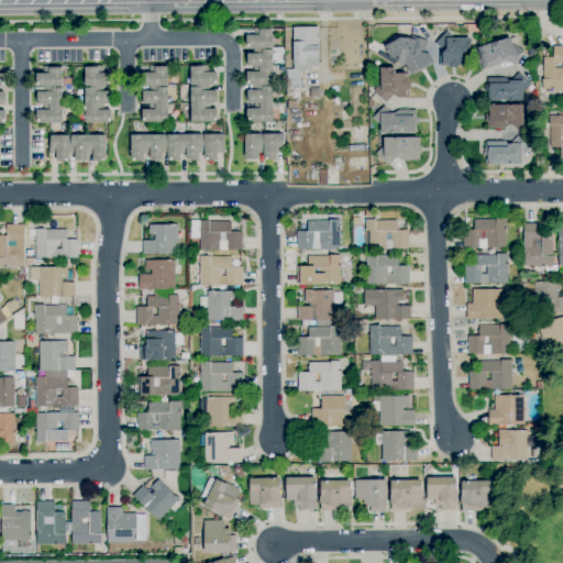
[(286,99),(286,69),(294,69),(294,29),(318,28),(319,29),(319,67),(312,67),(312,72),(299,72),(299,98),(286,99)]
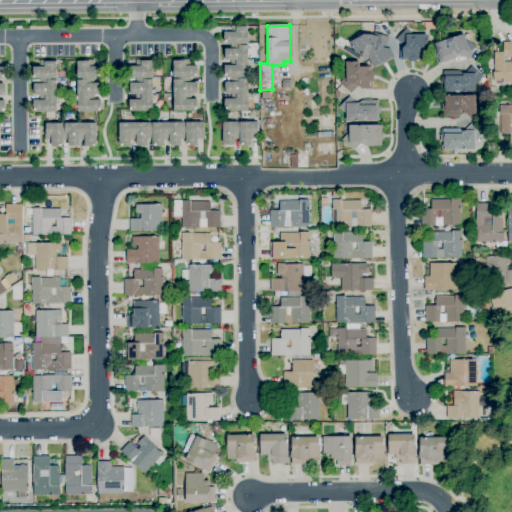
[(231,44),(224,44),(224,32),(230,32),(230,26),(247,26),(247,43),(231,44)]
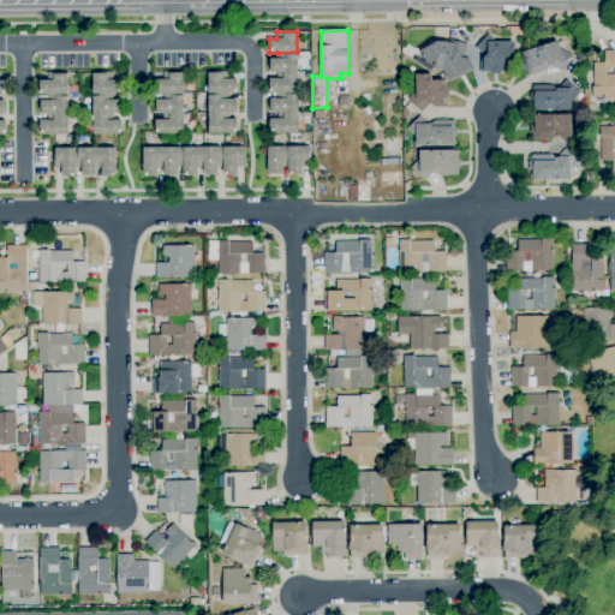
[(490,75),(490,72),(481,73),(481,61),(485,57),(476,48),(489,34),(497,42),(514,42),(514,58),(506,58),(507,72),(499,72),(499,75),(490,75)]
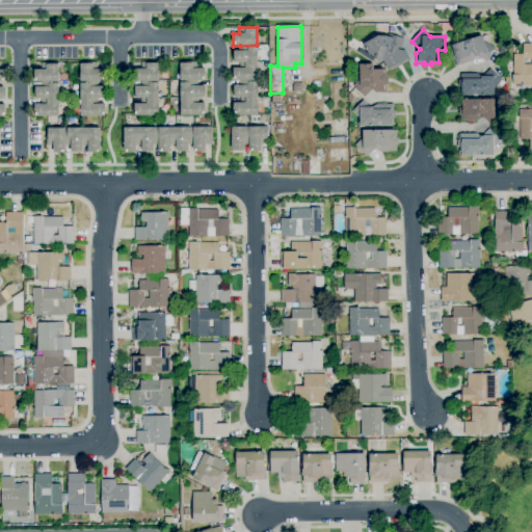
[(390,72),(389,70),(382,60),(379,62),(374,53),(369,56),(363,45),(377,36),(388,36),(388,34),(404,38),(401,50),(405,51),(410,60),(390,72)]
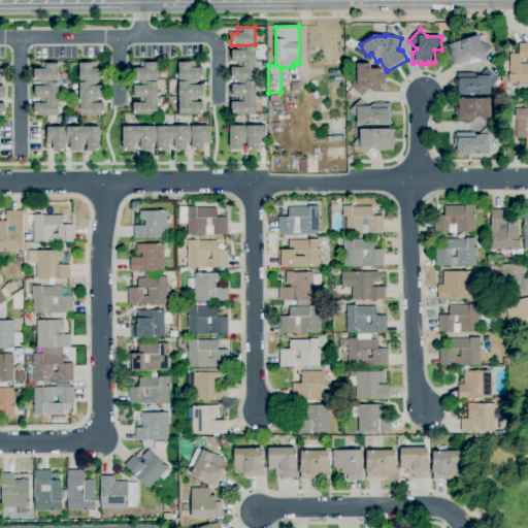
[(454,65),(452,60),(449,60),(448,55),(451,54),(449,44),(479,35),(481,42),(490,47),(483,61),(472,56),(469,60),(454,65)]
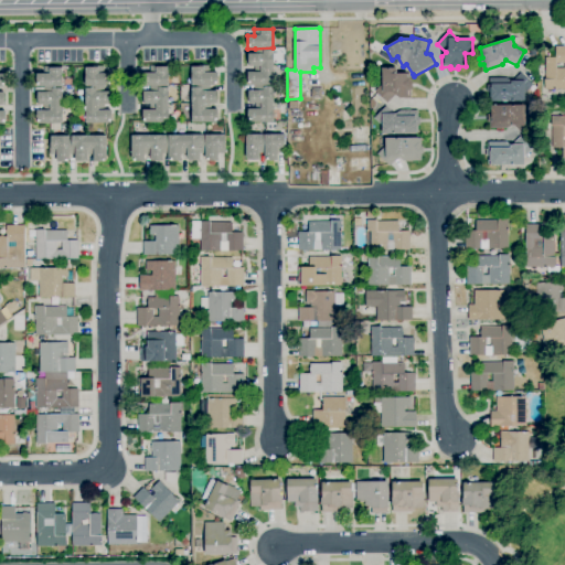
[(564,89),(545,89),(545,57),(555,57),(555,46),(564,46),(564,89)]
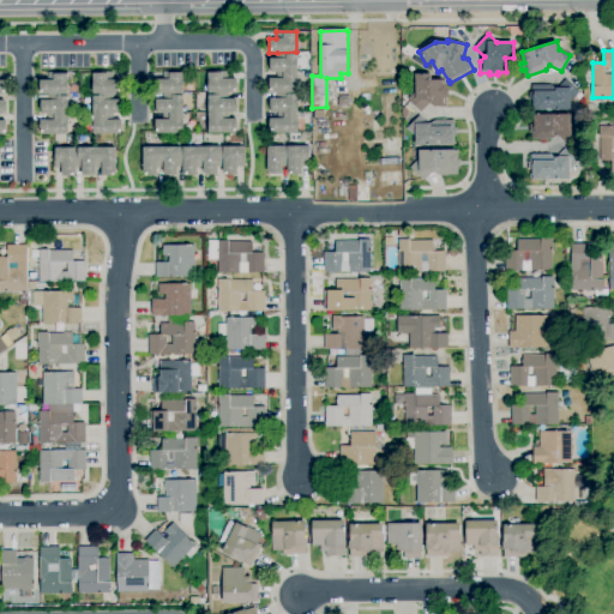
[(296,52),(298,92),(278,92),(269,92),(269,79),(277,79),(276,72),(271,72),(270,59),(277,59),(277,53),(296,52)]
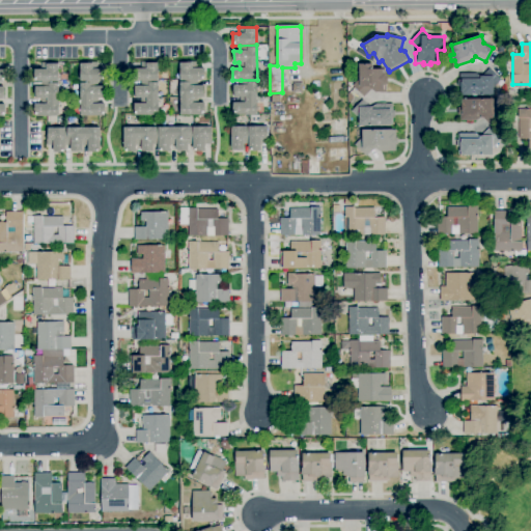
[(141,81),(134,81),(134,70),(141,70),(140,62),(158,62),(159,81),(141,81)]
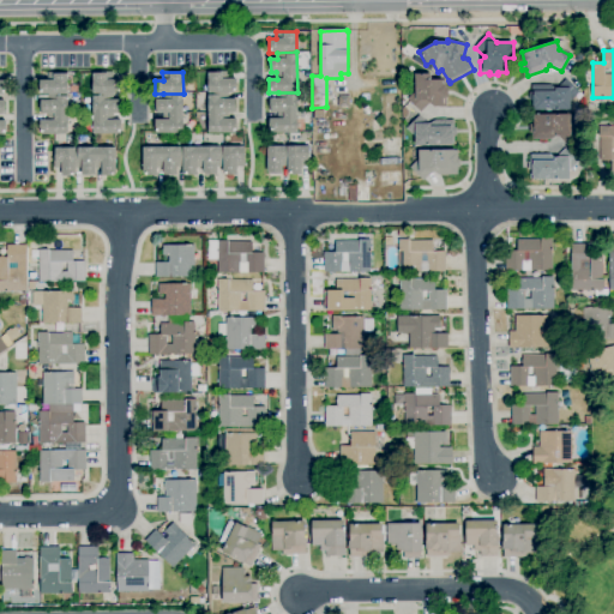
[(208,92),(208,72),(228,72),(228,79),(236,79),(236,92),(228,92),(208,92)]
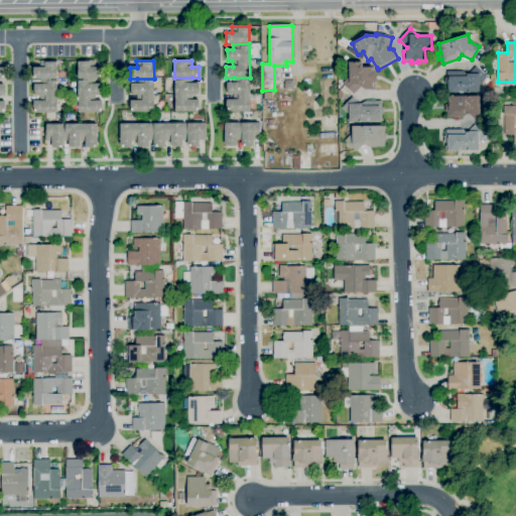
[(40,80),(33,80),(33,68),(39,68),(39,62),(56,61),(56,79),(40,80)]
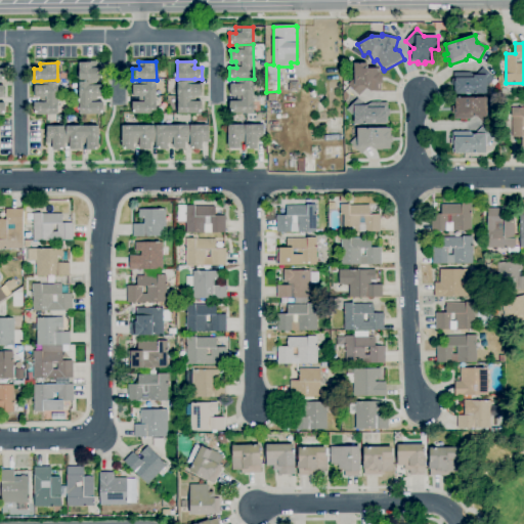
[(79,80),(79,62),(96,62),(96,69),(103,69),(103,80),(96,80),(79,80)]
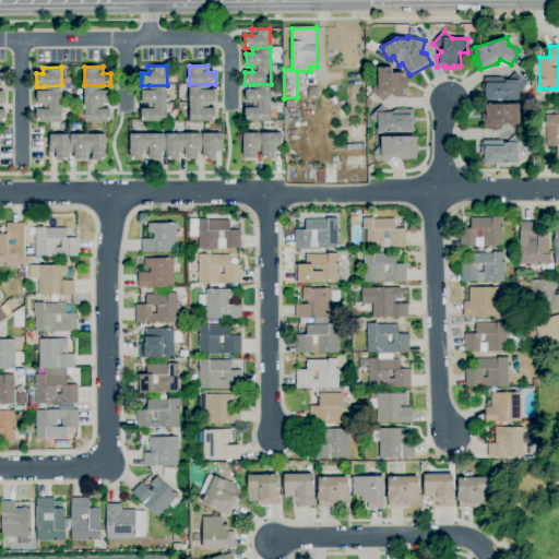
[(378,83),(378,68),(392,68),(392,73),(404,73),(404,74),(405,74),(406,81),(408,81),(408,88),(406,90),(406,98),(395,98),(391,94),(382,103),(371,91),(378,83)]
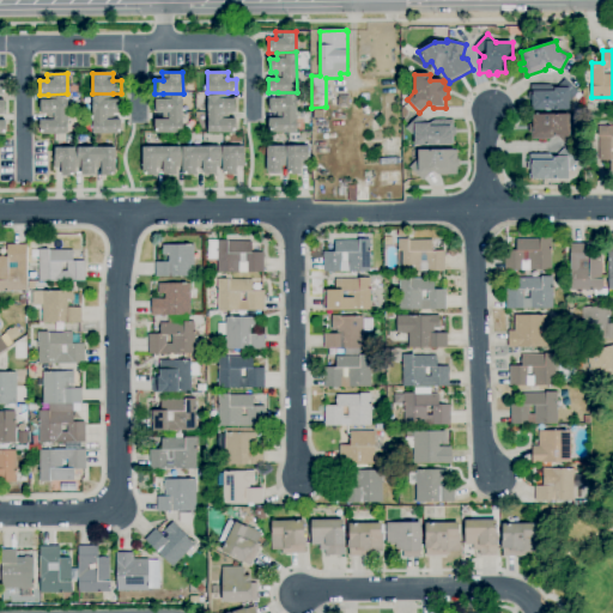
[(532,110),(532,101),(528,101),(528,92),(532,92),(530,85),(550,85),(553,90),(565,79),(578,92),(569,101),(569,110),(532,110)]
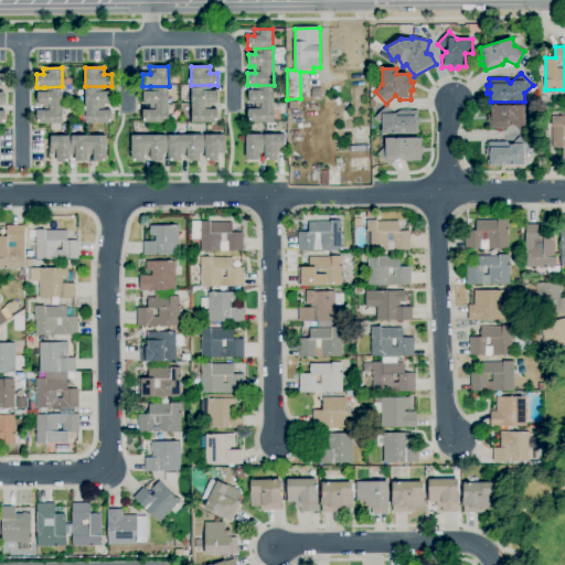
[(210,85),(210,91),(216,91),(216,104),(211,104),(211,109),(217,109),(217,123),(192,123),(191,85),(210,85)]
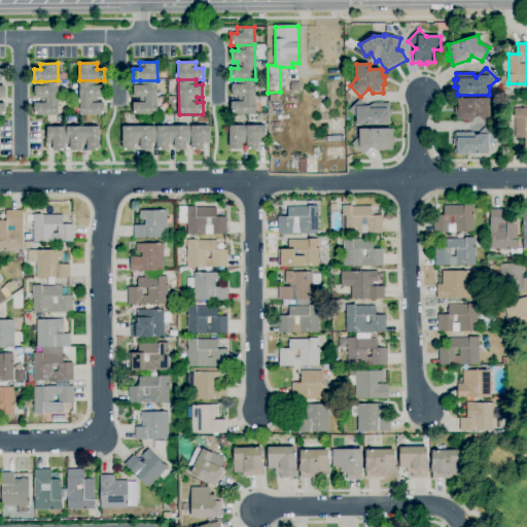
[(255,79),(255,113),(231,113),(231,102),(238,102),(238,97),(233,97),(233,84),(239,84),(239,79),(255,79)]
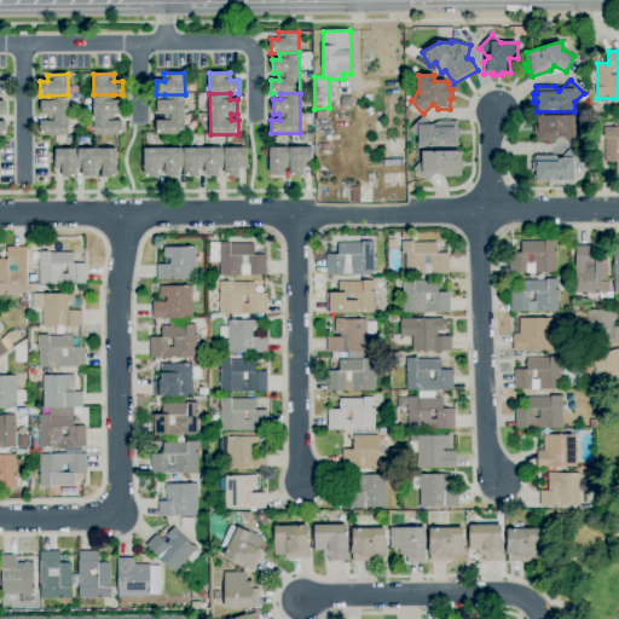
[(68,94),(68,136),(40,136),(40,122),(48,122),(48,116),(41,116),(41,102),(48,102),(48,96),(68,94)]
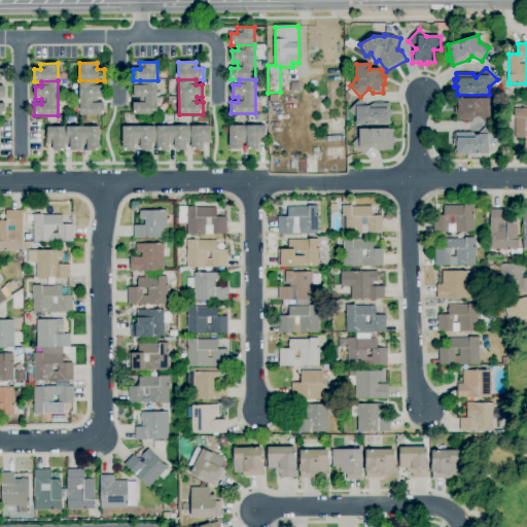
[(97,80),(97,85),(104,85),(104,98),(97,98),(97,103),(104,103),(104,115),(80,116),(79,80),(97,80)]
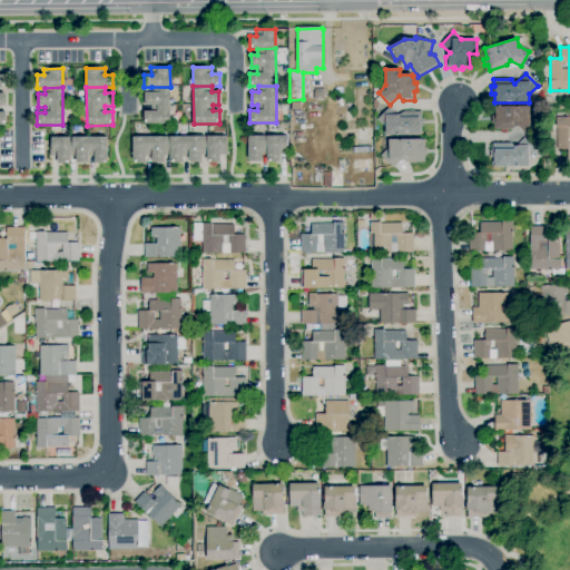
[(170,87),(170,125),(144,125),(144,111),(151,111),(151,106),(145,106),(145,92),(151,92),(151,87),(170,87)]
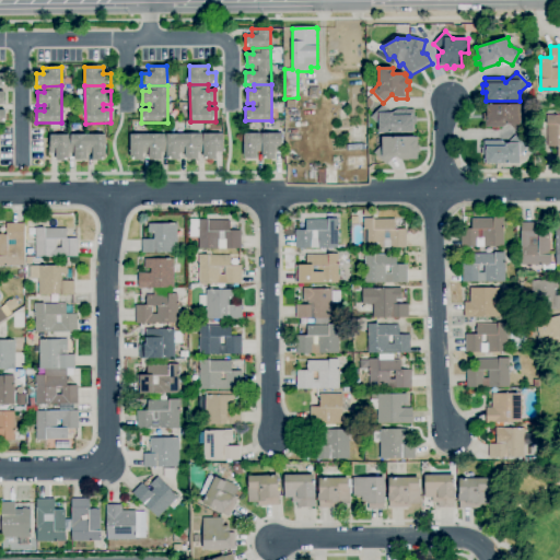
[(308,97),(308,89),(318,88),(318,97),(308,97)]
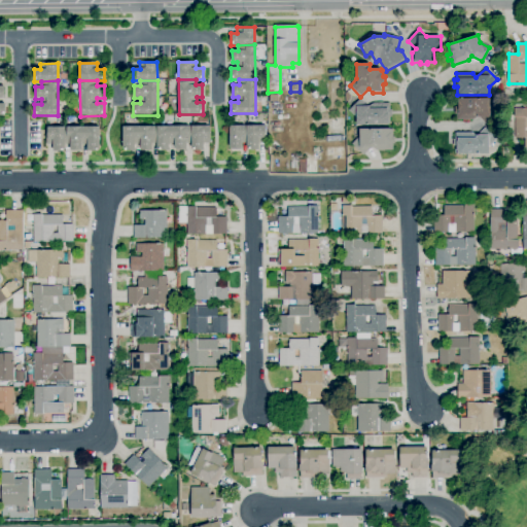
[(373,103),(389,103),(389,110),(391,110),(391,117),(389,117),(389,125),(356,125),(356,118),(349,110),(360,99),(366,106),(370,106),(373,103)]
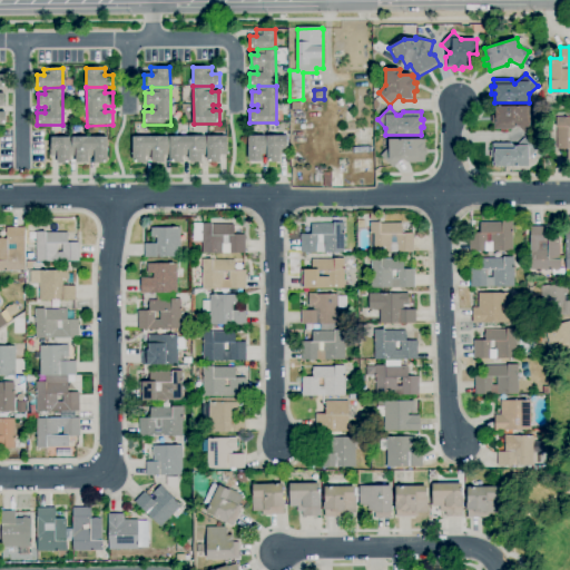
[(526,135),(517,126),(511,129),(494,129),(494,123),(491,123),(491,116),(495,116),(495,107),(529,107),(529,112),(539,123),(526,135)]
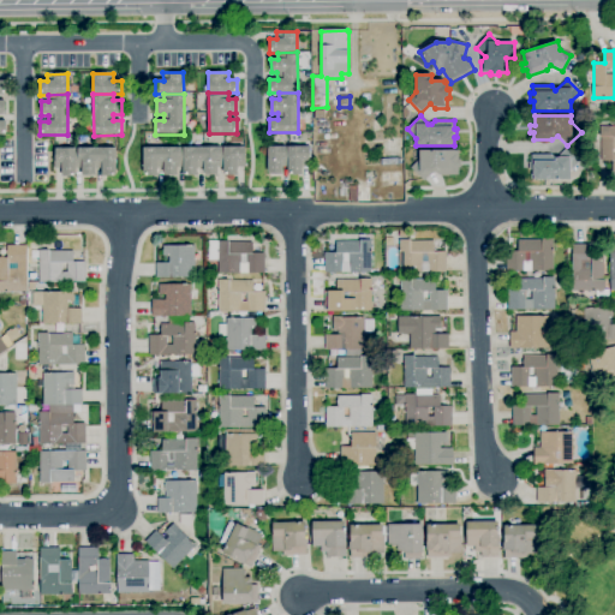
[(614,173),(613,173),(613,161),(601,161),(601,126),(614,126),(614,173)]
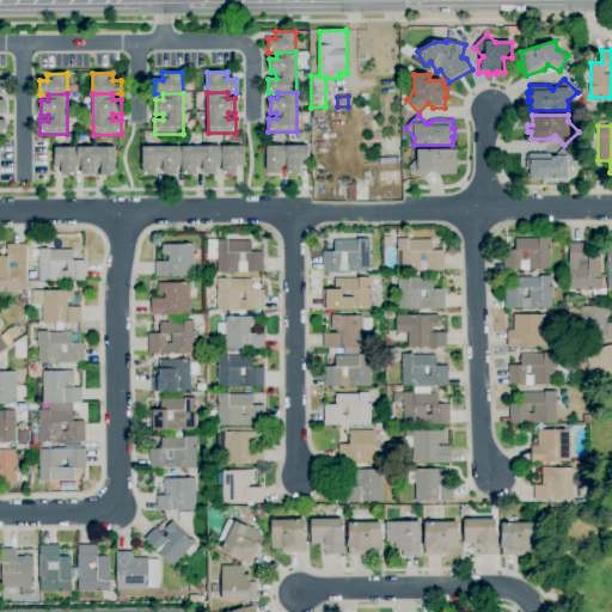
[(183,147),(222,146),(222,166),(216,166),(216,173),(203,175),(203,167),(196,167),(197,175),(183,175),(183,166),(183,147)]
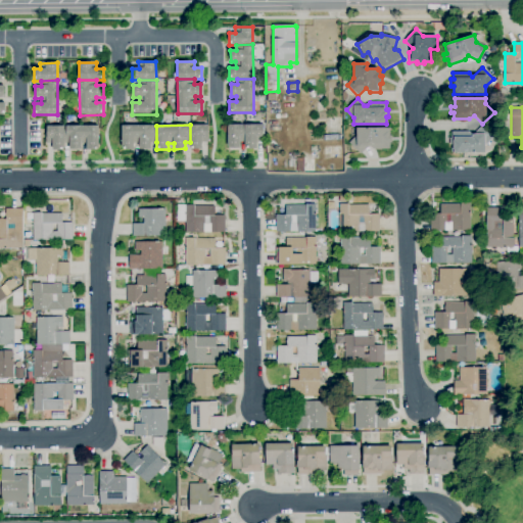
[(190,125),(208,125),(208,142),(202,142),(202,149),(190,149),(190,142),(190,125)]
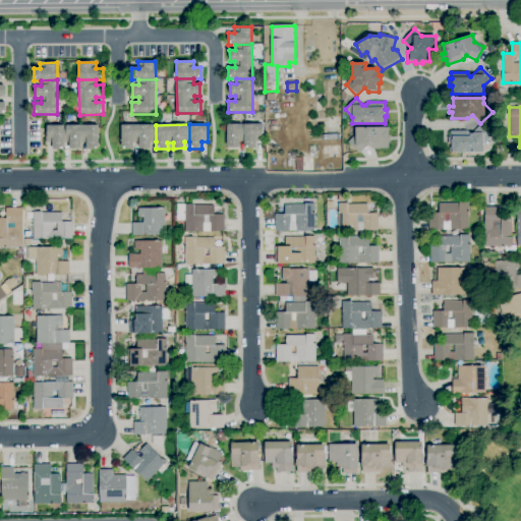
[(244,141),(239,141),(239,148),(229,148),(229,147),(227,147),(227,124),(244,124),(244,141)]
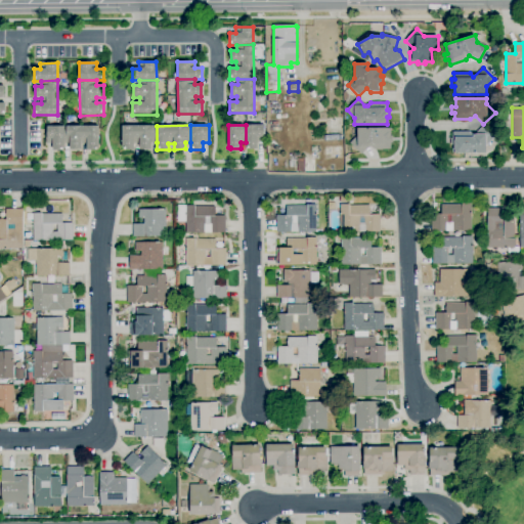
[(246,125),(264,125),(264,142),(258,142),(258,149),(246,149),(246,142),(246,125)]
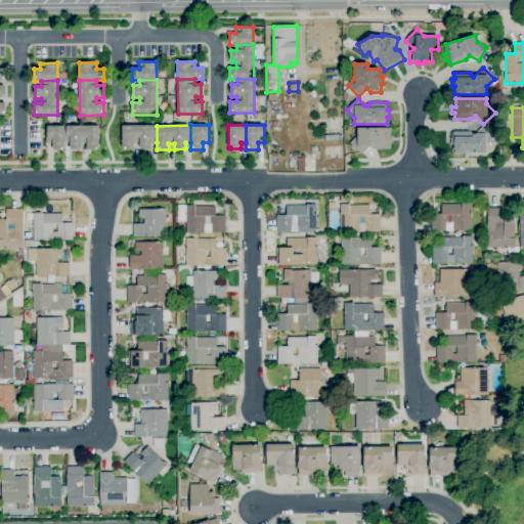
[(64,143),(64,150),(53,150),(53,143),(47,143),(47,127),(64,126),(64,143)]
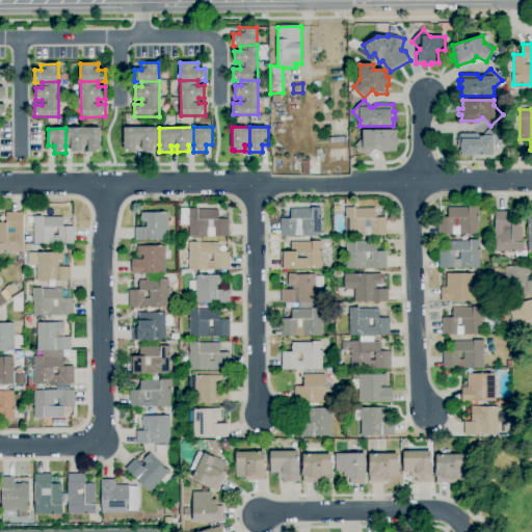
[(65,128),(100,128),(100,153),(88,153),(88,145),(83,145),(83,152),(71,152),(71,145),(65,145),(65,128)]
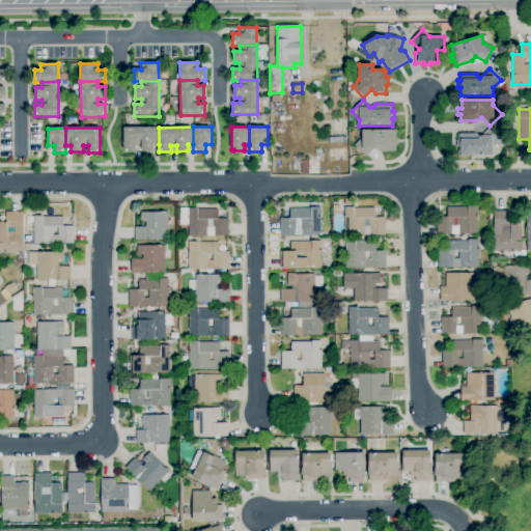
[(159,144),(152,144),(154,151),(142,151),(142,145),(136,145),(136,152),(123,152),(123,128),(159,128),(159,144)]
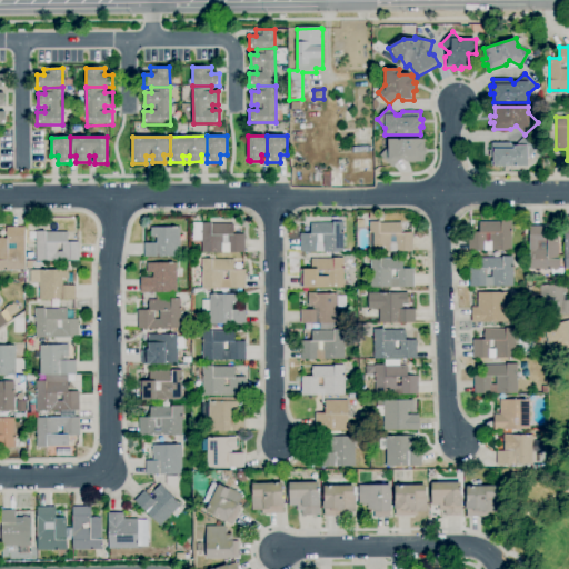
[(493,167),(493,157),(489,157),(489,151),(492,151),(492,143),(509,143),(513,148),(523,138),(536,150),(528,159),(528,167),(493,167)]
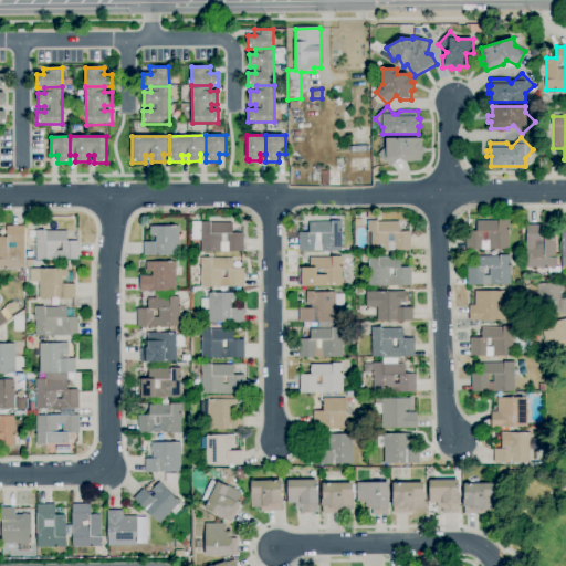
[(404,161),(399,158),(390,167),(377,155),(387,145),(387,138),(422,138),(422,147),(425,147),(425,155),(422,155),(422,161),(404,161)]
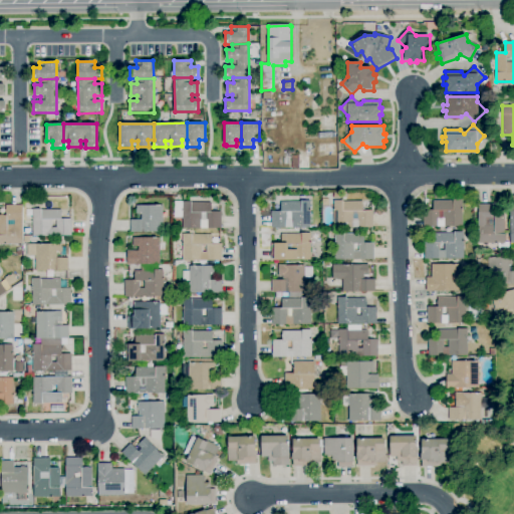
[(299,169),(291,169),(291,156),(299,156),(299,169)]
